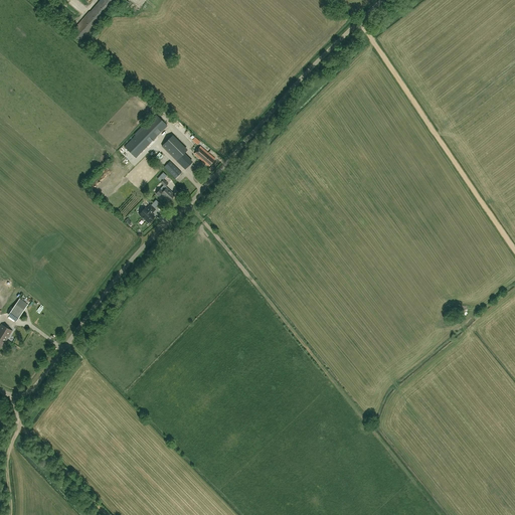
[(101,20),(118,0),(101,0),(91,12),(90,11),(70,33),(81,43),(102,21),(101,20)]
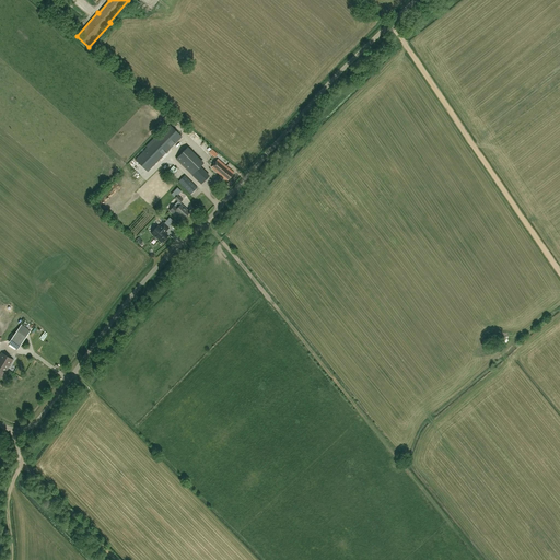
[(139,0),(131,10),(133,12),(142,3),(139,0)]
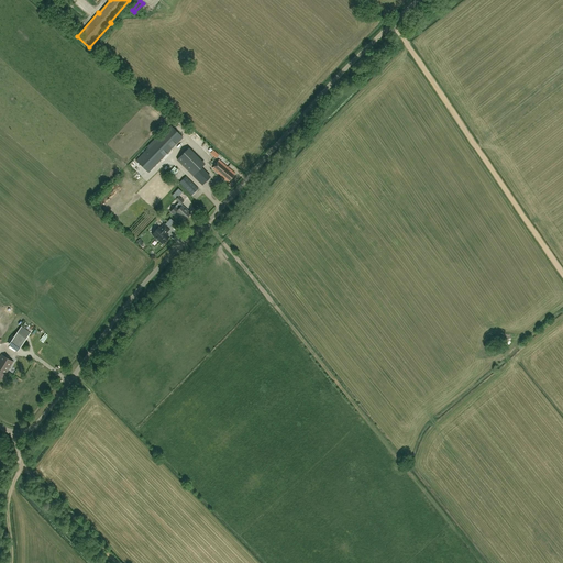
[(147,172),(183,138),(170,125),(136,159),(147,172)]
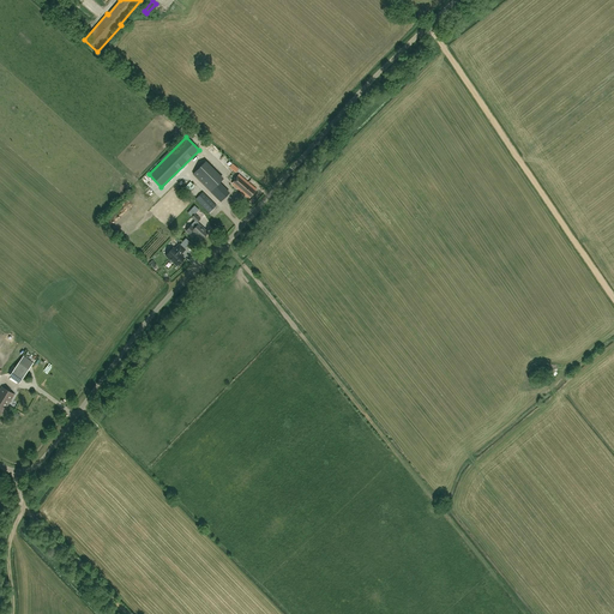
[(214,148),(210,152),(217,158),(221,154),(214,148)]
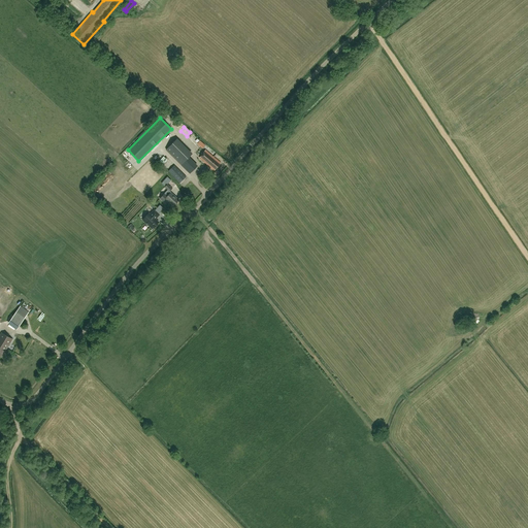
[(161,151),(157,155),(163,162),(168,158),(161,151)]
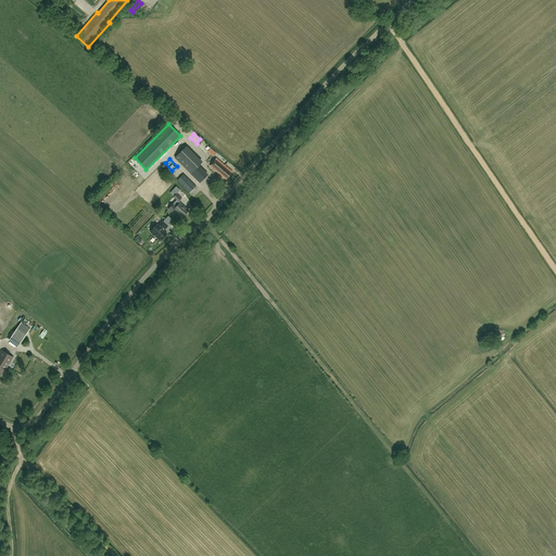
[(226,179),(232,171),(217,159),(210,166),(226,179)]
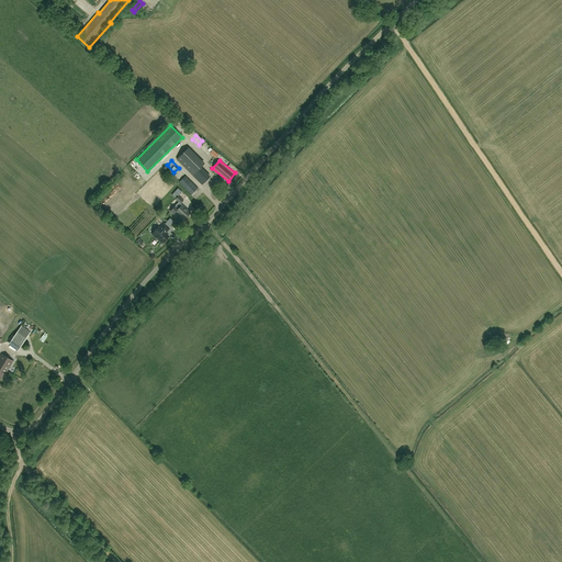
[(199,183),(210,180),(205,166),(194,169),(199,183)]
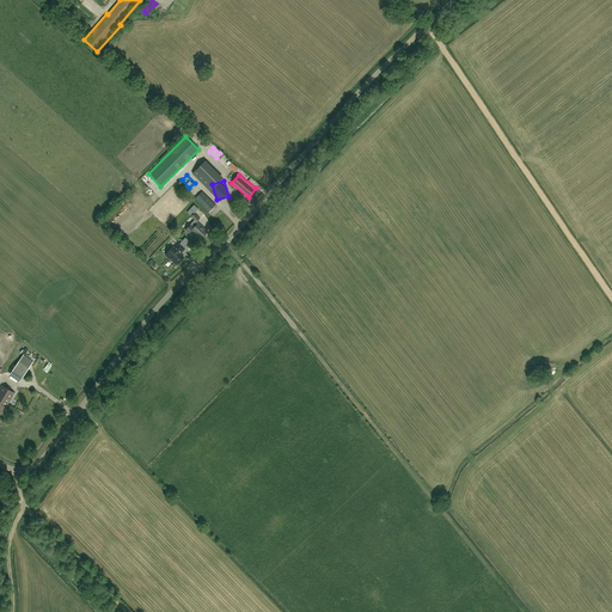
[(202,191),(195,199),(208,212),(215,204),(202,191)]
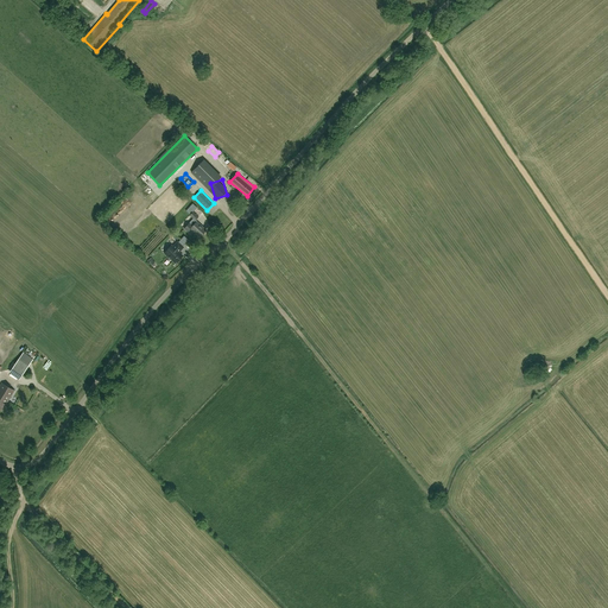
[(185,211),(190,215),(192,213),(194,211),(197,208),(192,203),(185,211)]
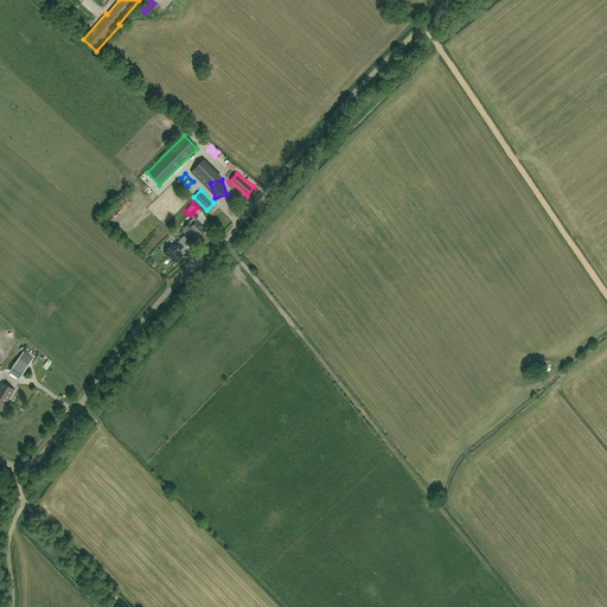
[(205,230),(196,221),(195,219),(198,216),(193,211),(192,212),(190,215),(193,218),(184,228),(187,231),(190,228),(199,236),(205,230)]
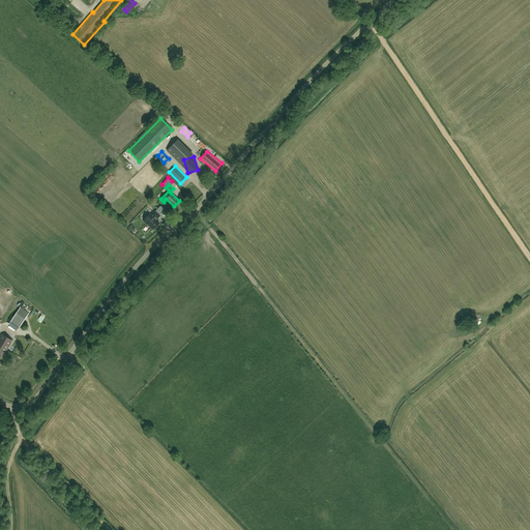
[(143,221),(153,230),(159,223),(155,219),(159,215),(154,211),(151,215),(149,214),(143,221)]
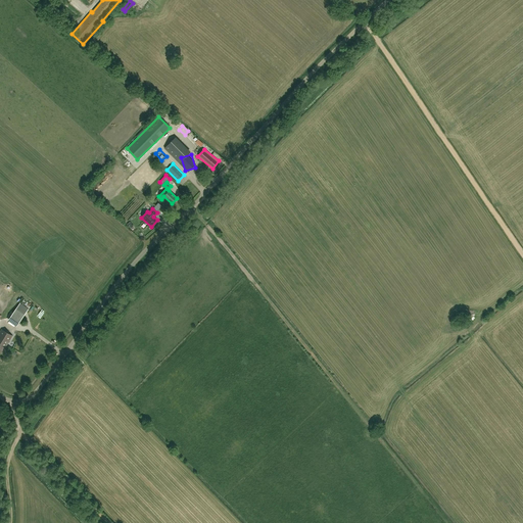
[(19,303),(16,308),(25,315),(29,310),(19,303)]
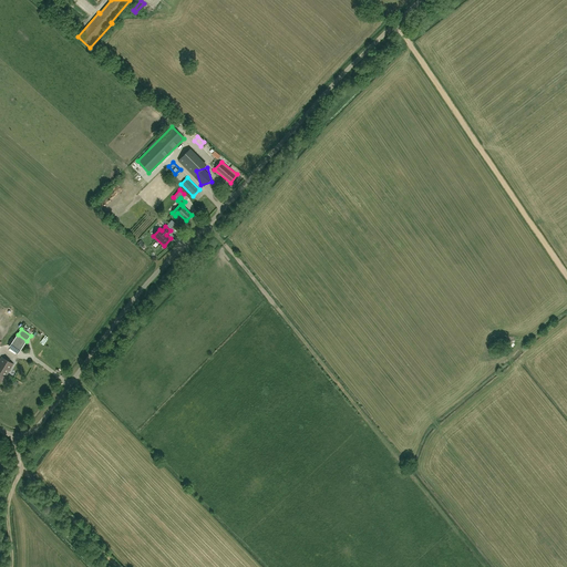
[(18,334),(10,344),(19,351),(27,341),(18,334)]
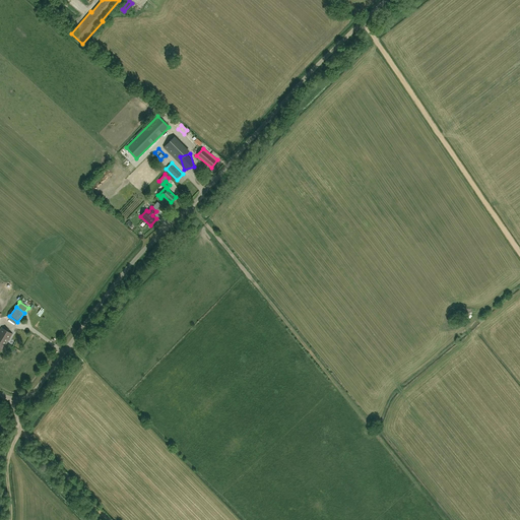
[(0,330),(0,340),(6,344),(12,334),(2,328),(0,330)]
